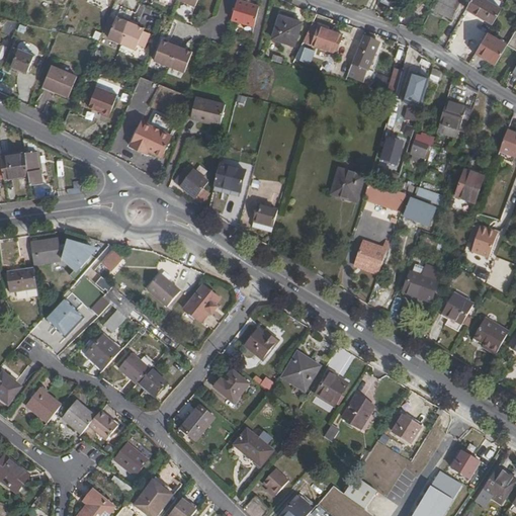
[(85,0),(84,4),(102,11),(106,0),(85,0)]
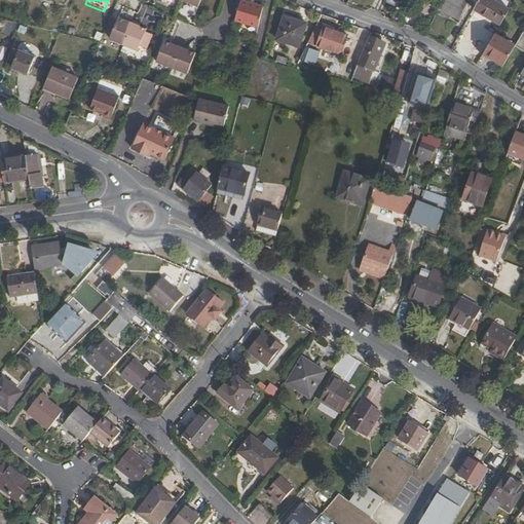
[(441,0),(440,3),(449,8),(450,5),(462,10),(466,0),(441,0)]
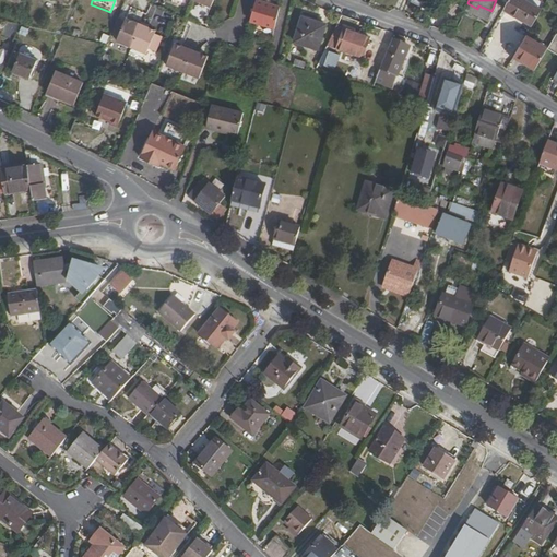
[(506,0),(502,6),(507,9),(512,0),(506,0)]
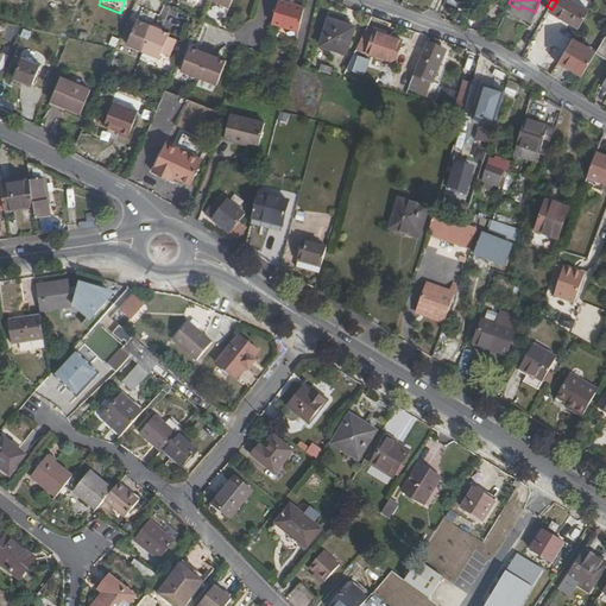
[(557,0),(551,10),(565,17),(574,0),(557,0)]
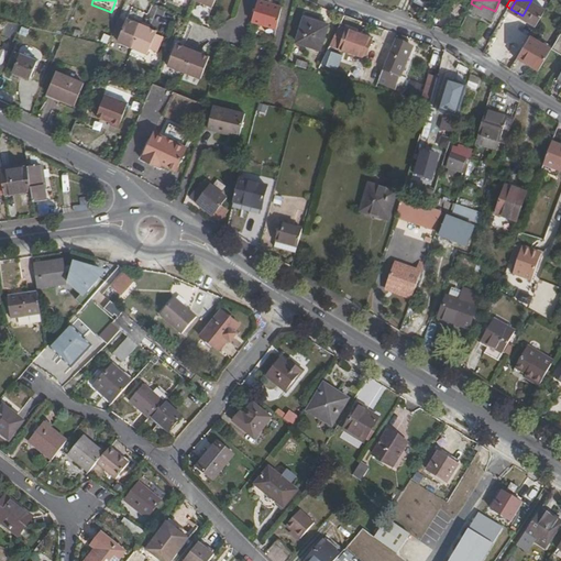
[(531,0),(523,15),(536,24),(545,9),(531,0)]
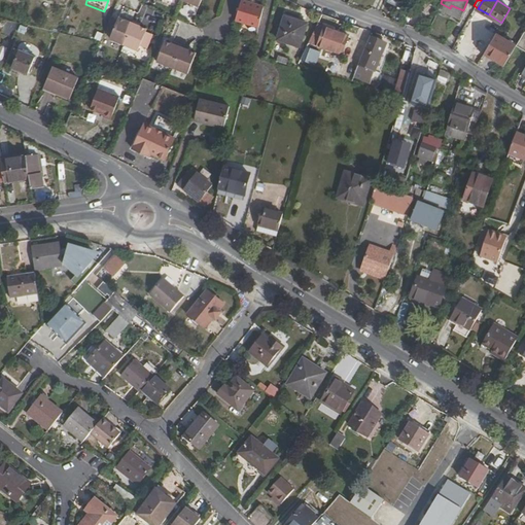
[(258,29),(259,22),(263,7),(241,1),(235,23),(258,29)]
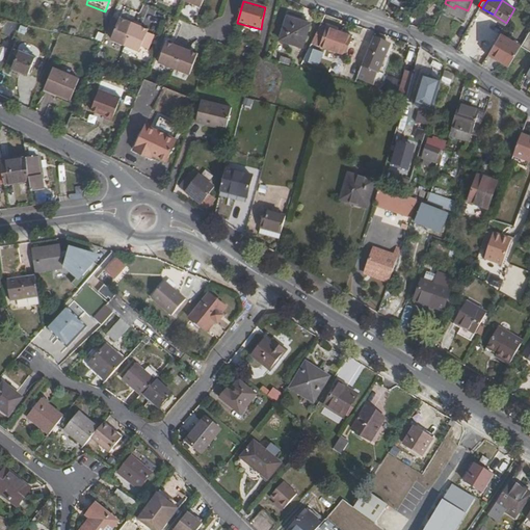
[(455,5),(454,8),(453,10),(465,16),(468,10),(455,5)]
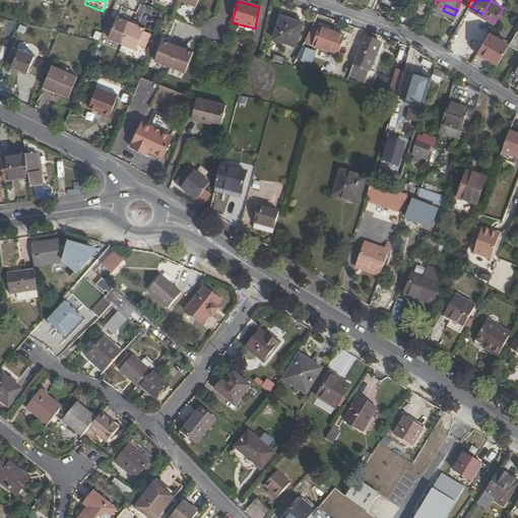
[(118,16),(111,12),(104,27),(111,30),(109,35),(135,46),(137,42),(143,45),(149,30),(144,27),(145,26),(118,14),(118,16)]
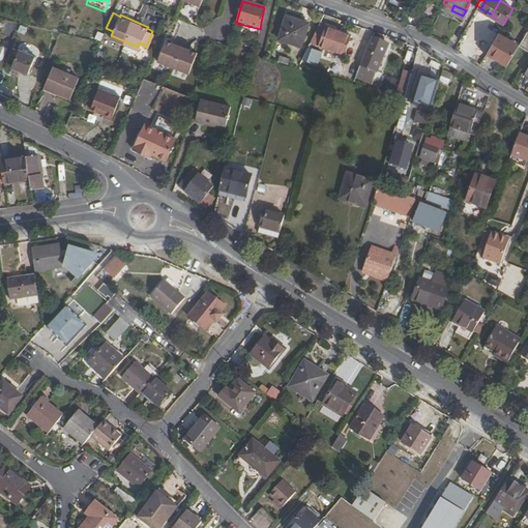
[(280,44),(302,50),(308,27),(286,21),(280,44)]
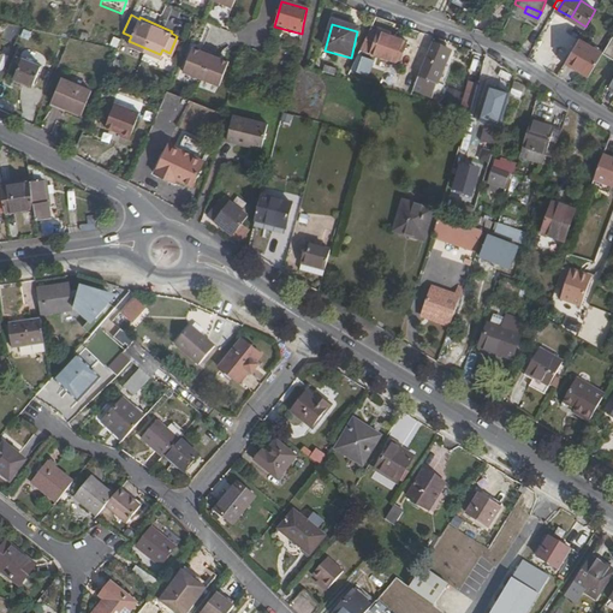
[(380,35),(370,31),(362,51),(400,65),(408,43),(380,33),(380,35)]
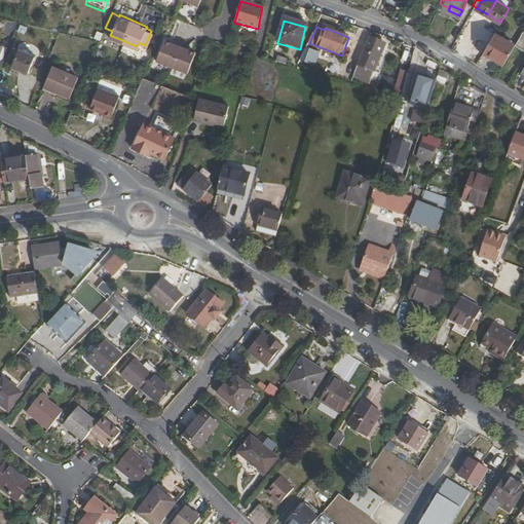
[(494,32),(483,50),(502,62),(514,44),(494,32)]
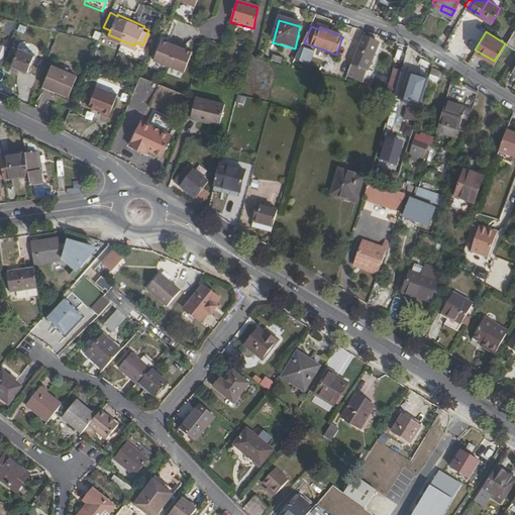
[(194,50),(186,47),(171,40),(164,37),(155,57),(185,71),(194,50)]
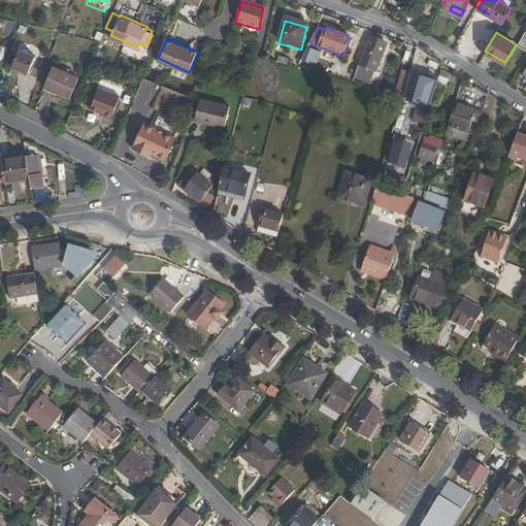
[(370,38),(362,65),(363,66),(367,52),(372,38),(370,38)]
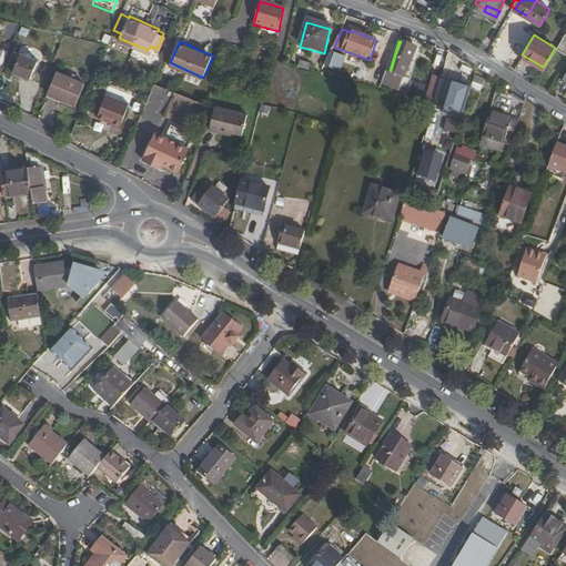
[(415,47),(401,41),(395,56),(411,61),(415,47)]
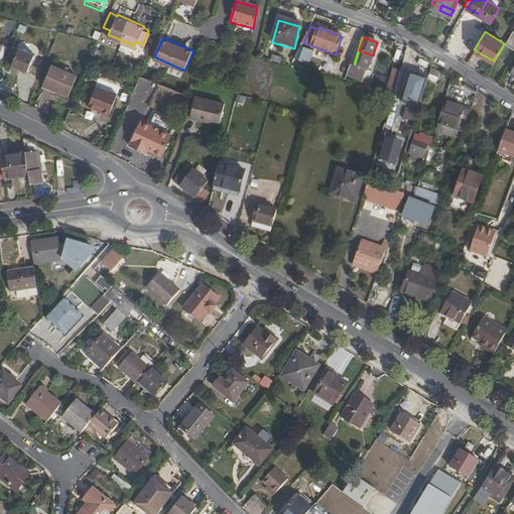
[(170,40),(185,47),(187,45),(171,38),(170,40)]
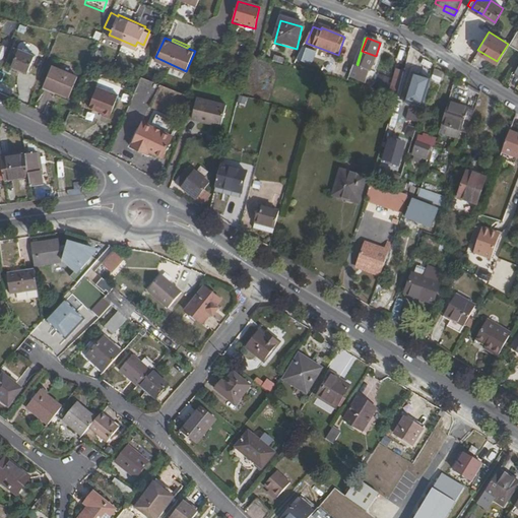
[(312,62),(317,48),(307,45),(302,59),(312,62)]
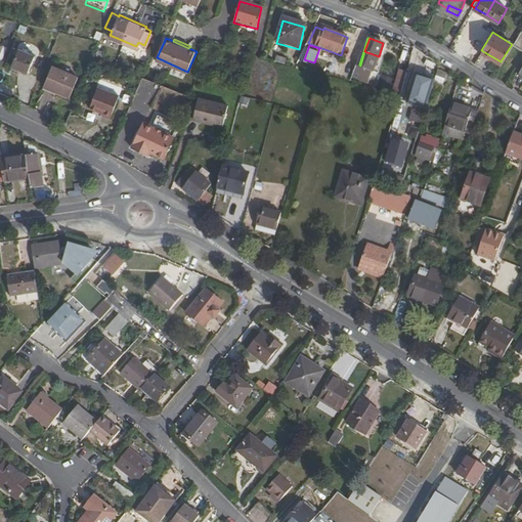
[(25,72),(34,53),(16,47),(8,64),(25,72)]
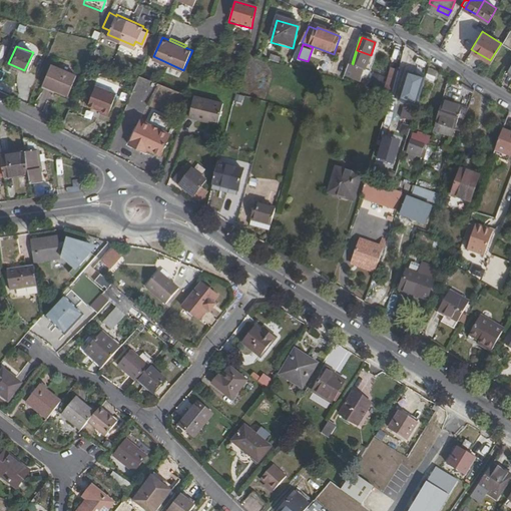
[(357,50),(353,64),(367,68),(371,55),(357,50)]
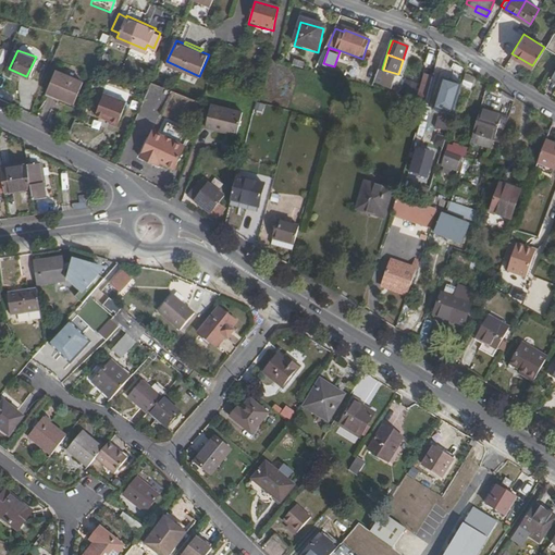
[(356,74),(359,59),(349,57),(346,72),(356,74)]
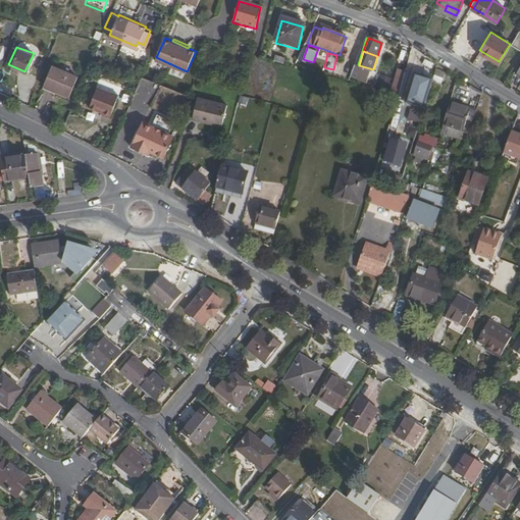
[(378,81),(376,80),(371,79),(373,69),(359,65),(358,64),(353,79),(377,87),(378,81)]
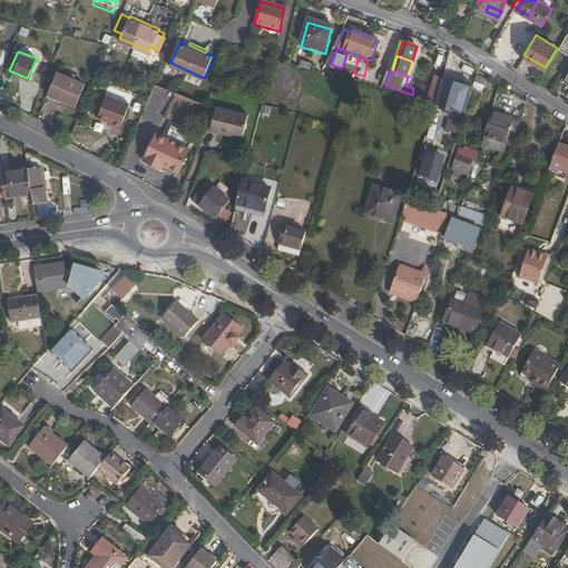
[(84,84),(56,72),(46,94),(75,106),(84,84)]
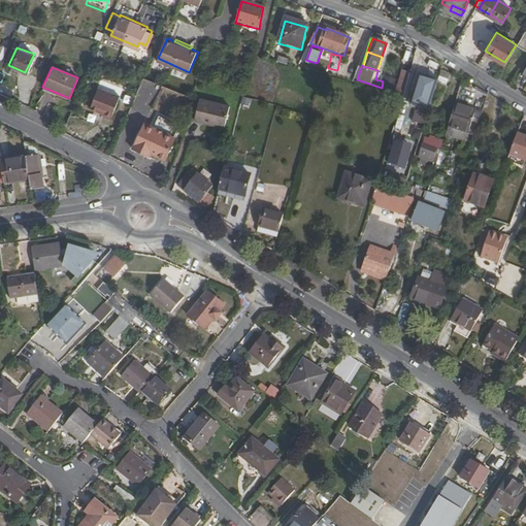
[(135,72),(143,76),(145,69),(138,67),(135,72)]
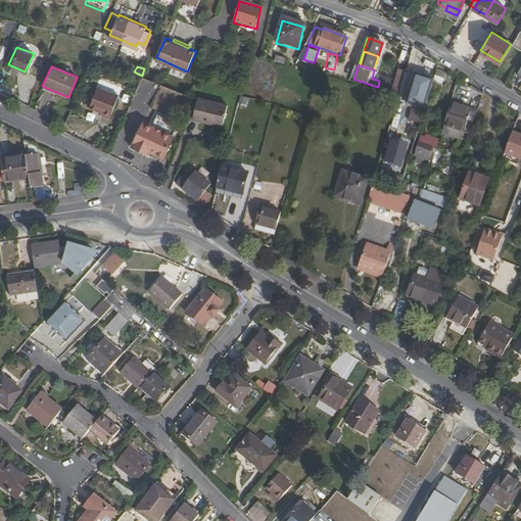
[(434,76),(433,79),(440,81),(444,72),(437,67),(434,76)]
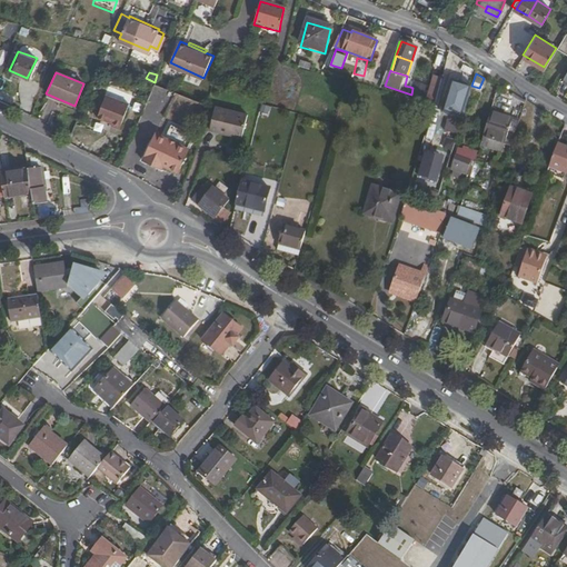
[(443,109),(463,115),(471,86),(473,82),(453,77),(443,109)]
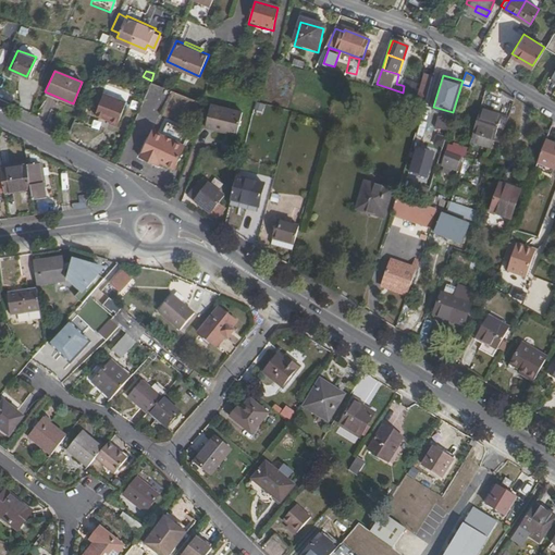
[(409,82),(406,94),(415,97),(418,84),(409,82)]
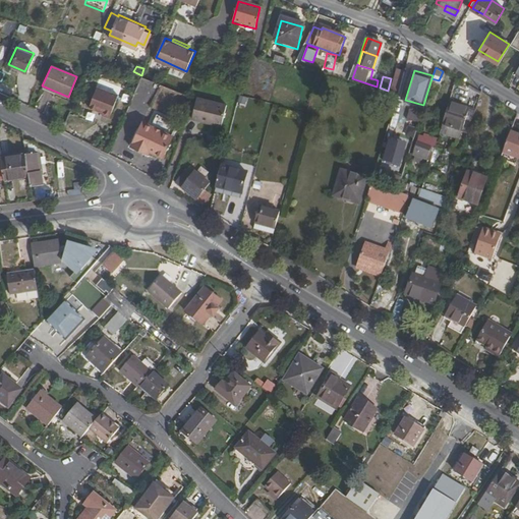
[(97,84),(89,105),(103,110),(102,113),(109,116),(118,93),(97,84)]
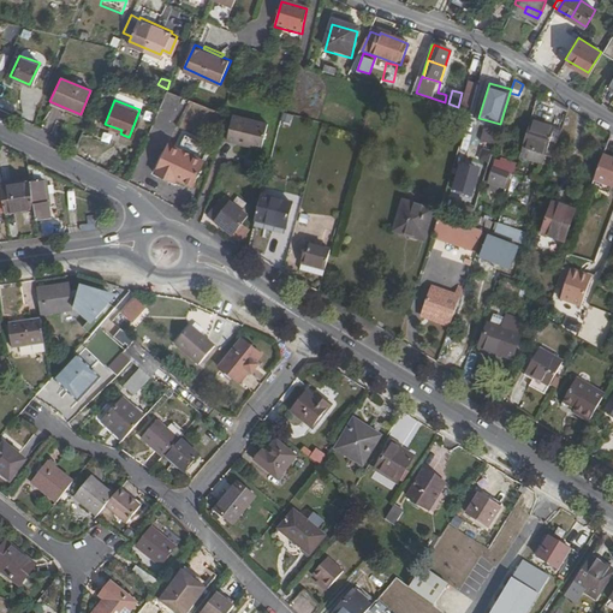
[(291,113),(283,111),(280,119),(289,121),(291,113)]
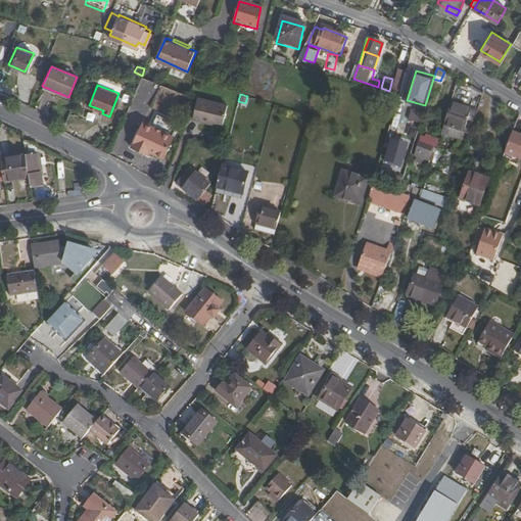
[(197,97),(192,119),(223,126),(227,105),(197,97)]
